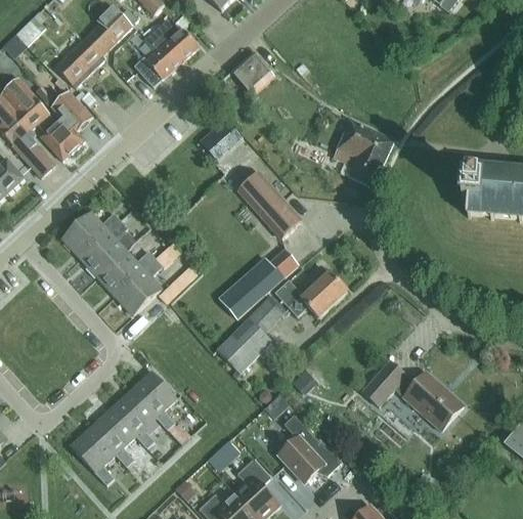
[(144,0),(141,3),(153,14),(159,7),(163,3),(160,0),(144,0)]
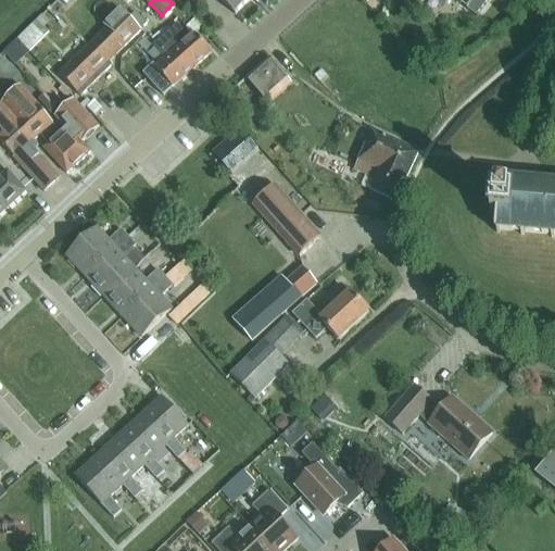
[(224,0),(235,10),(243,0),(224,0)]
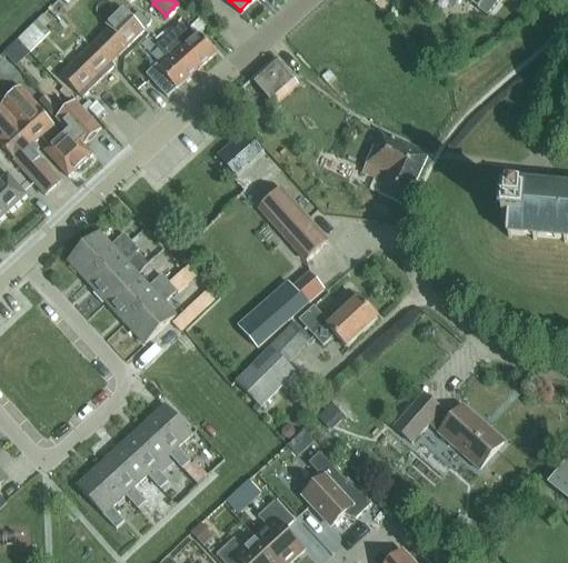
[(131,14),(121,4),(105,21),(108,24),(127,43),(142,27),(149,20),(138,9),(131,14)]
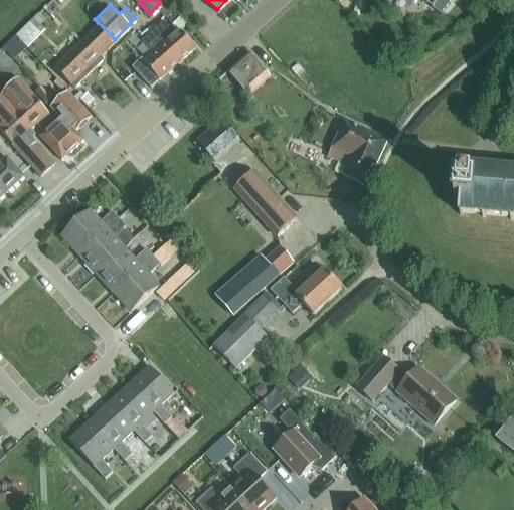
[(5,41),(17,53),(46,26),(35,14),(5,41)]
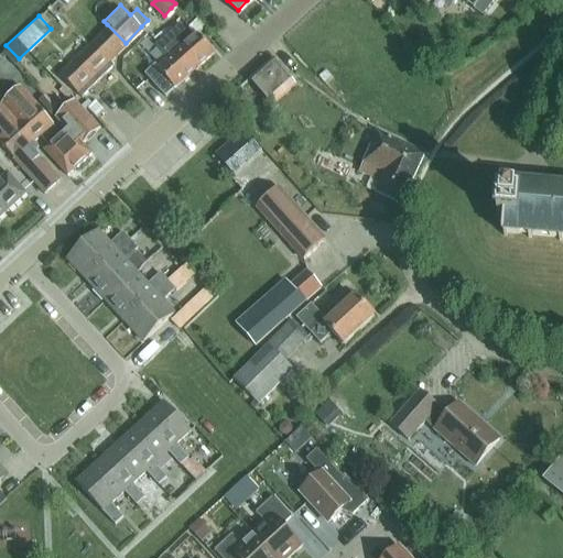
[(214,50),(196,30),(195,31),(192,26),(188,29),(180,20),(157,41),(169,55),(158,65),(154,62),(143,70),(165,93),(214,50)]
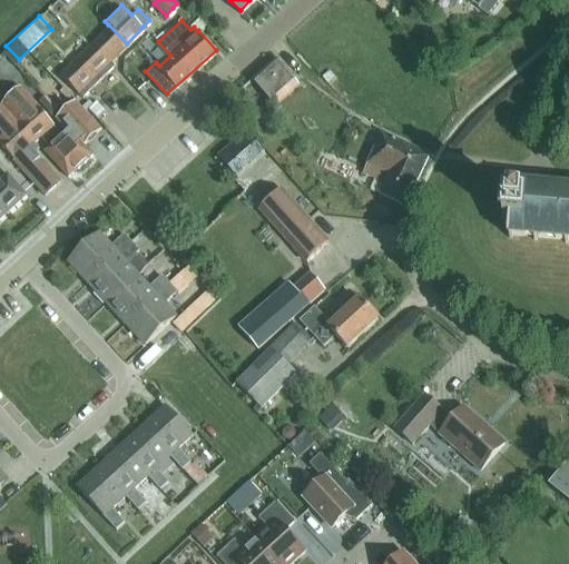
[(127,43),(108,25),(92,40),(110,59),(127,43)]
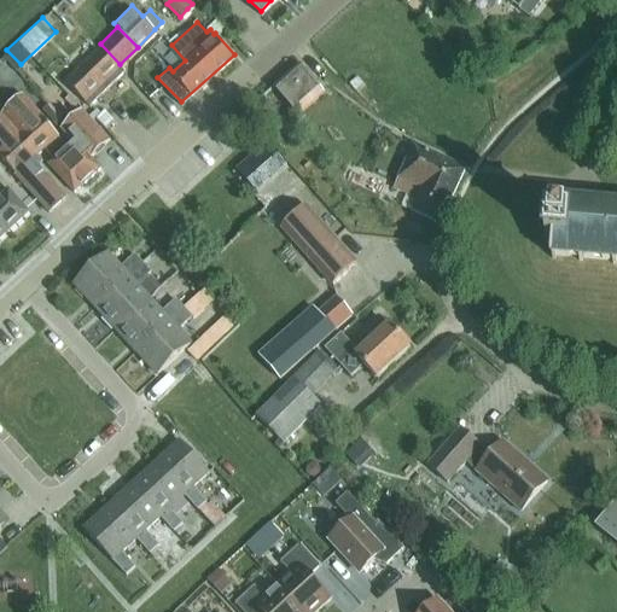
[(85,99),(88,103),(123,69),(120,64),(100,44),(64,79),(85,99)]
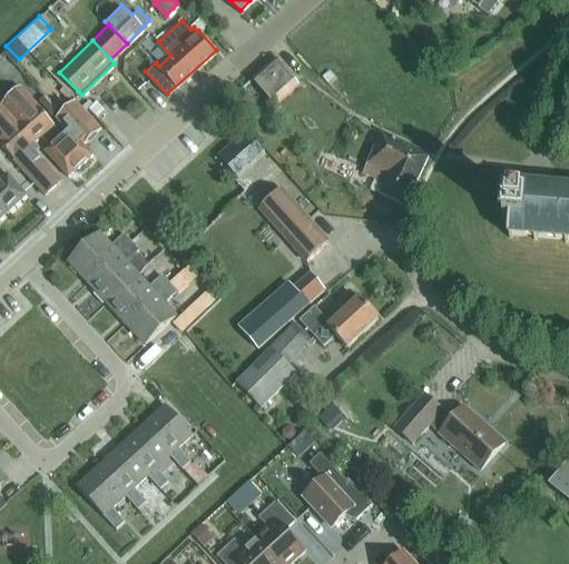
[(275,55),(249,77),(273,102),(297,81),(275,55)]
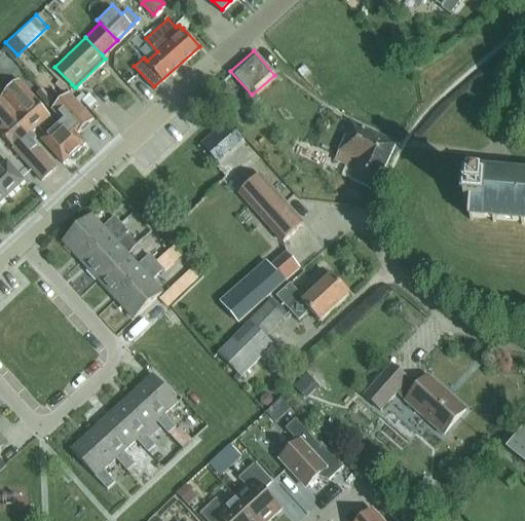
[(37,123),(42,131),(54,119),(48,113),(19,78),(1,92),(16,110),(14,111),(31,129),(37,123)]
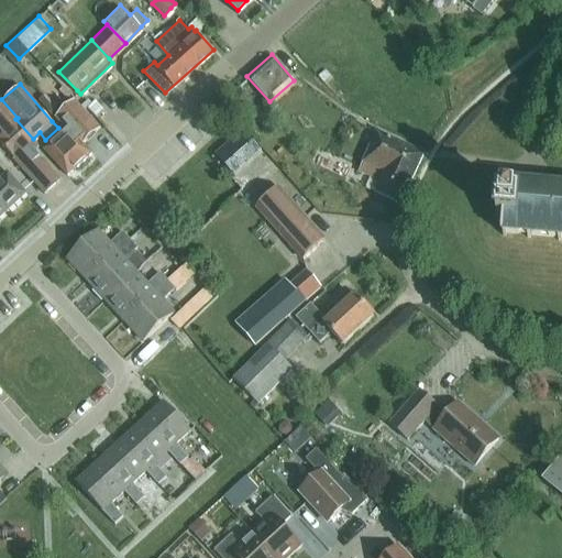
[(99,124),(74,96),(54,113),(64,124),(42,145),(66,173),(91,150),(83,140),(99,124)]
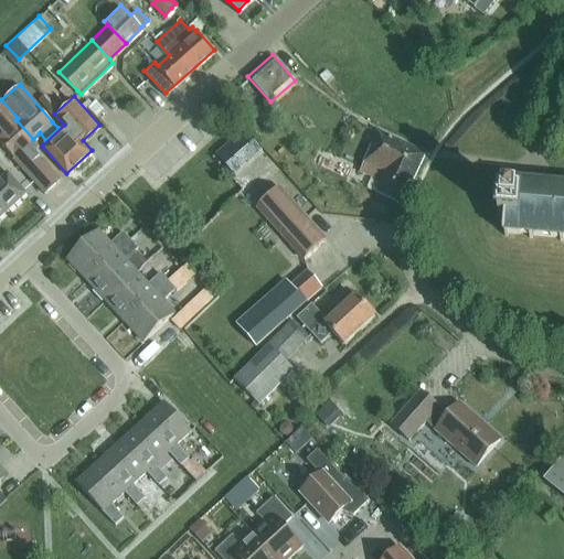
[(23,169),(44,191),(59,176),(39,156),(40,153),(34,147),(38,143),(33,139),(16,119),(0,101),(0,140),(24,168),(23,169)]
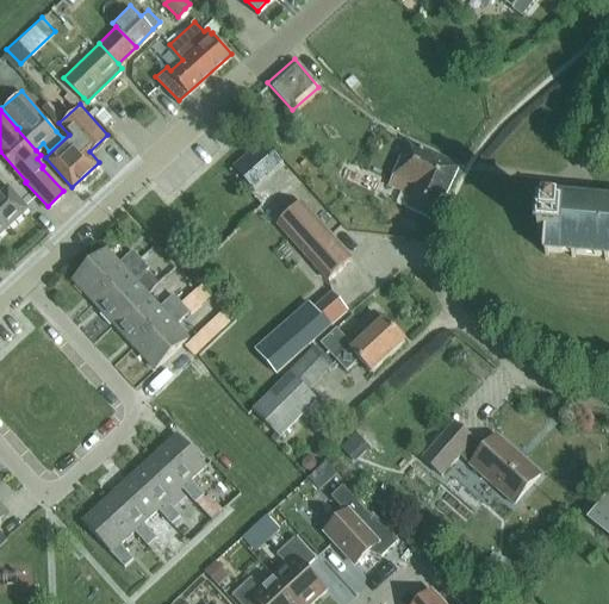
[(261,136),(232,163),(254,187),(283,160),(261,136)]
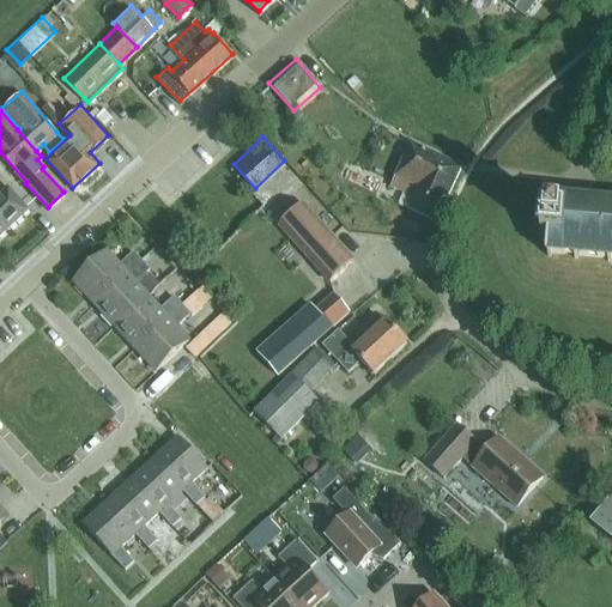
[(389,182),(412,193),(407,205),(435,217),(460,163),(410,139),(389,182)]
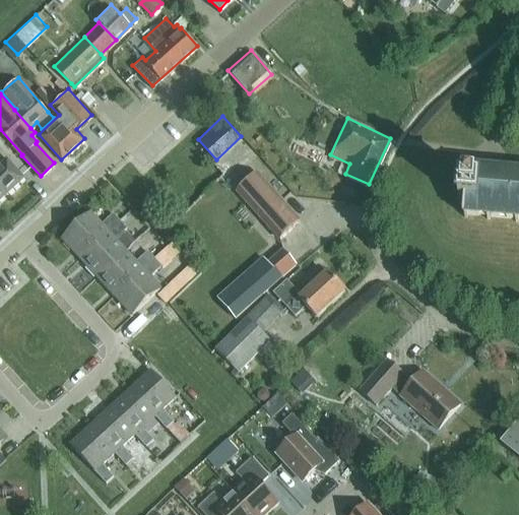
[(0,187),(5,192),(23,176),(0,148),(0,187)]
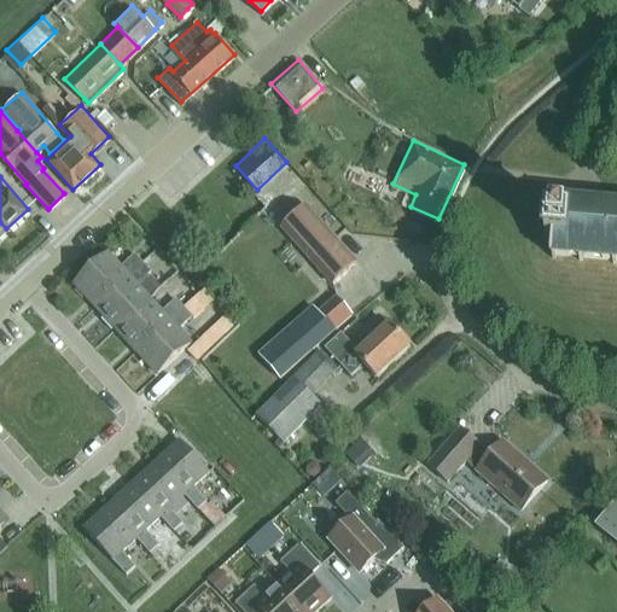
[(373,178),(371,187),(383,191),(385,181),(373,178)]
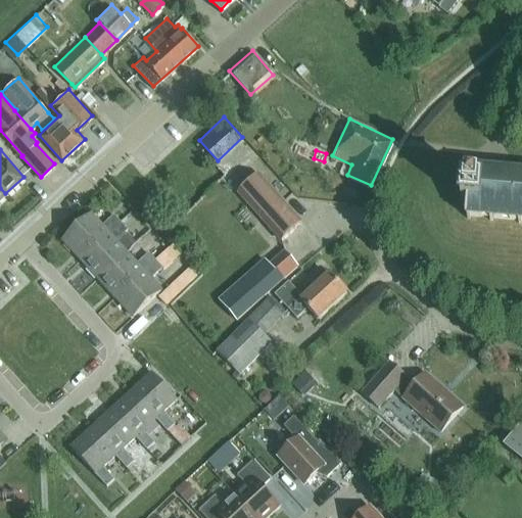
[(521,168),(505,167),(499,166),(500,163),(496,163),(496,166),(471,163),(472,160),(471,160),(469,160),(468,179),(462,178),(461,196),(466,197),(465,213),(466,213),(466,215),(469,215),(469,213),(489,215),(488,217),(491,217),(491,215),(517,217),(517,220),(520,220),(520,217),(521,217),(521,168)]
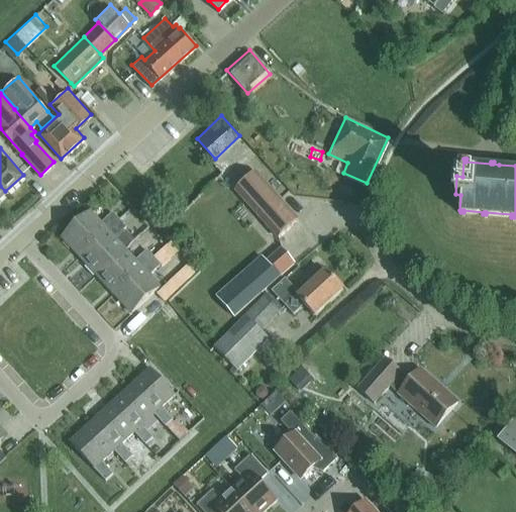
[(234,187),(278,235),(297,217),(279,197),(254,170),(234,187)]
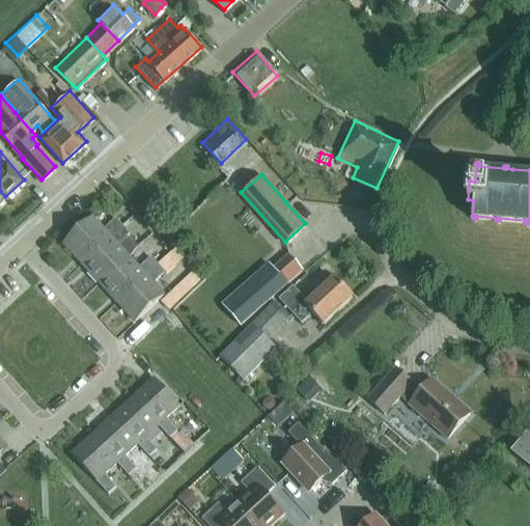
[(102,227),(90,215),(63,240),(81,260),(121,223),(114,216),(102,227)]
